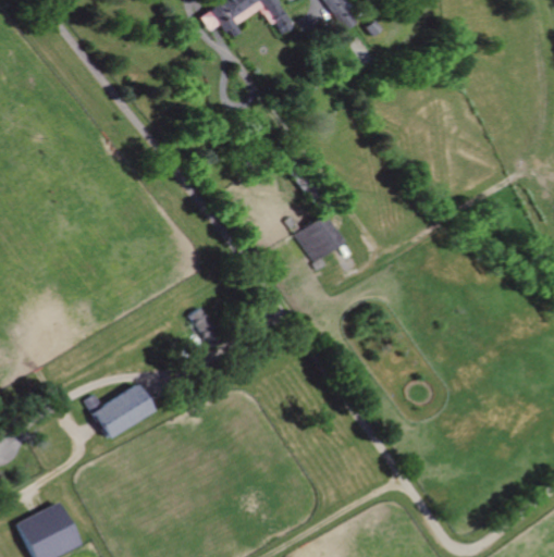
[(260,10),(270,26),(274,23),(281,34),(293,27),(277,0),(225,0),(199,15),(208,31),(218,25),(222,32),(260,10)]
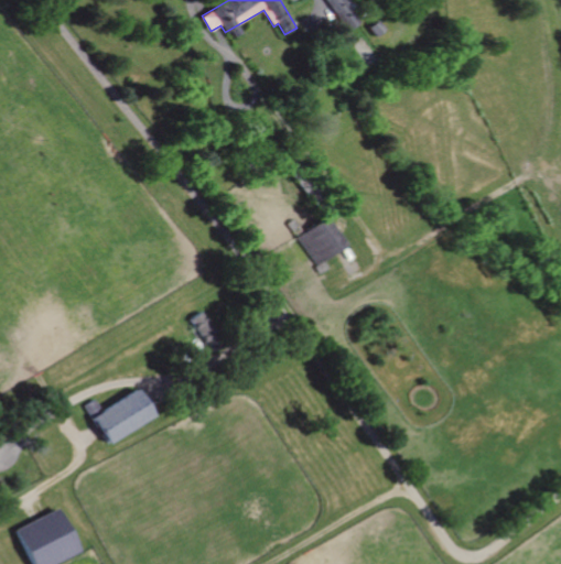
[(327,0),(349,31),(362,22),(345,0),(327,0)]
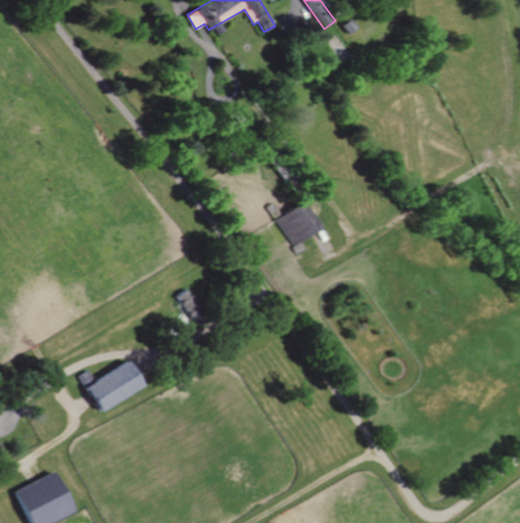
[(294,247),(324,229),(306,201),(277,220),(294,247)]
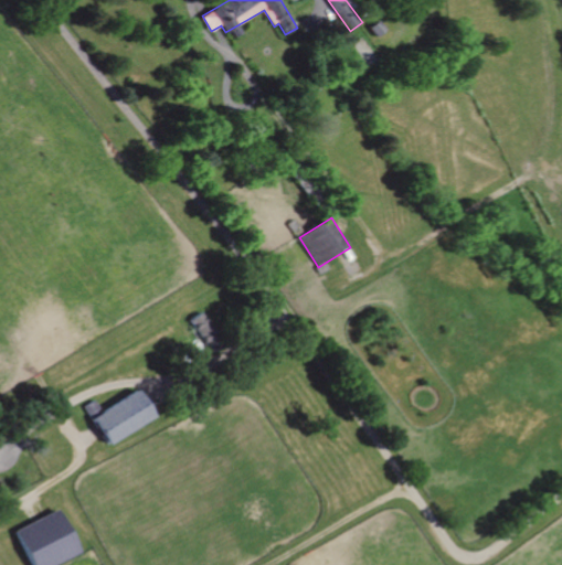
[(157,418),(142,391),(95,417),(109,444),(157,418)]
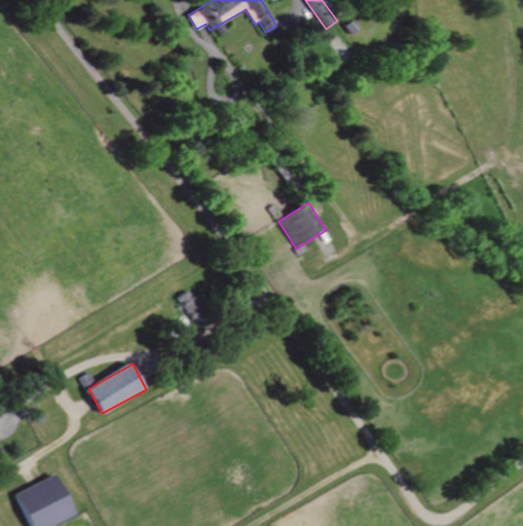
[(16,492),(30,525),(54,525),(75,518),(58,476),(16,492)]
